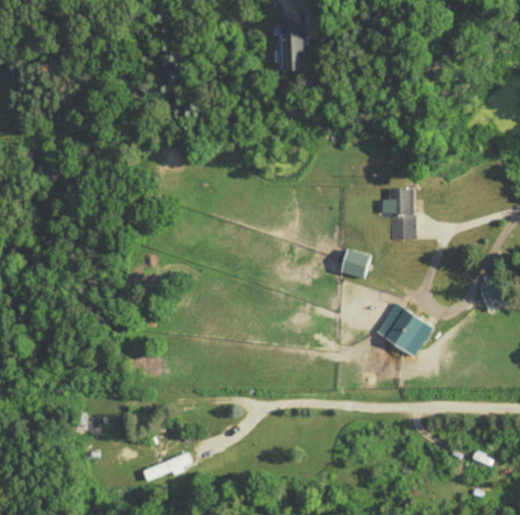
[(304,71),(304,24),(280,24),(280,71),(304,71)]
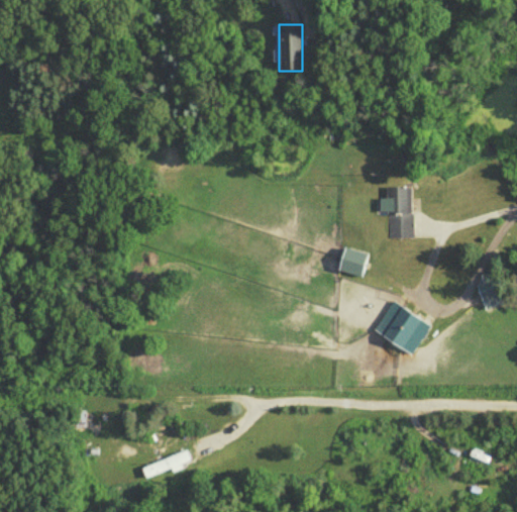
[(388,187),(388,239),(412,239),(412,187),(388,187)]
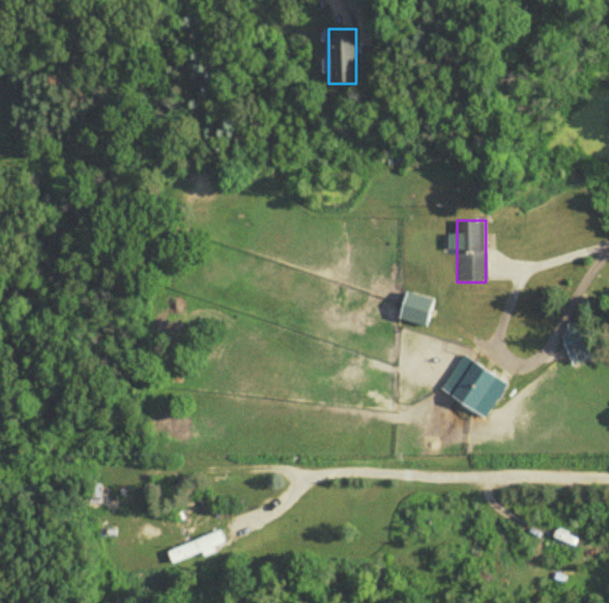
[(507,383),(460,356),(439,393),(485,420),(507,383)]
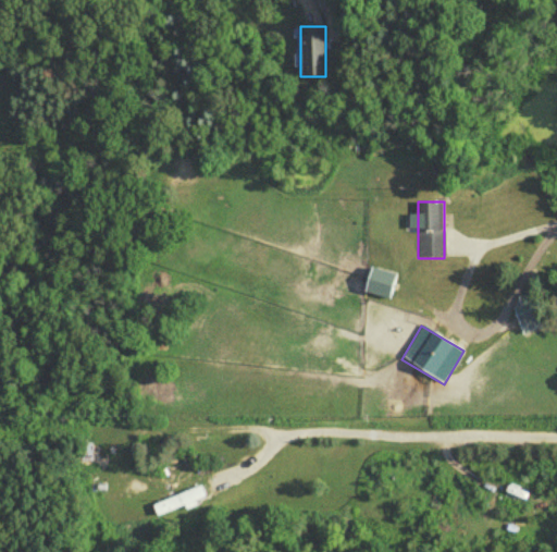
[(91,460),(89,441),(71,443),(73,462),(91,460)]
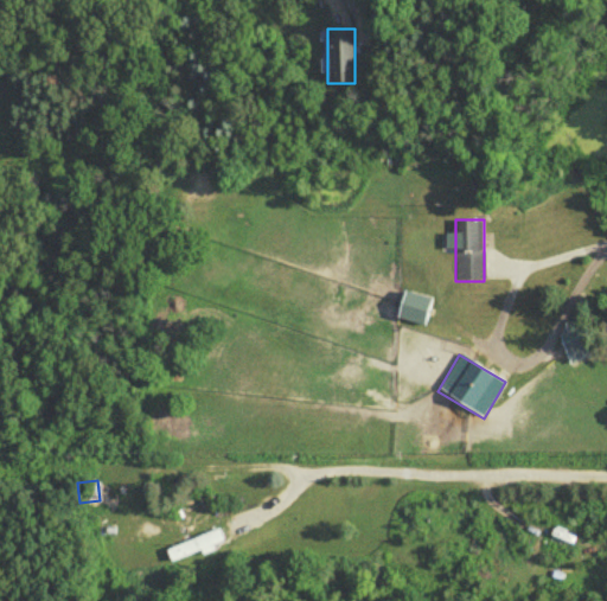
[(166,550),(173,564),(225,541),(218,525),(166,550)]
